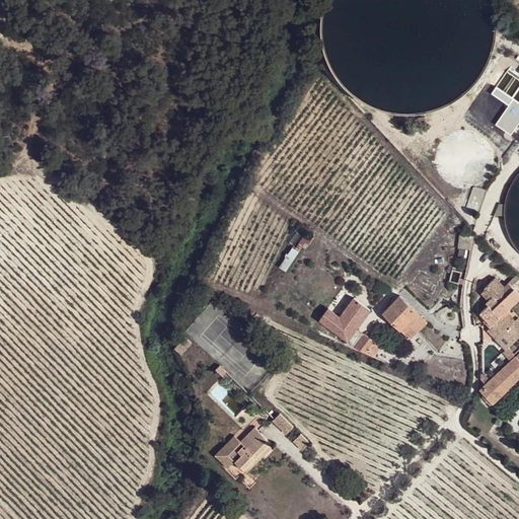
[(502,117),(494,110),(489,118),(496,124),(502,117)]
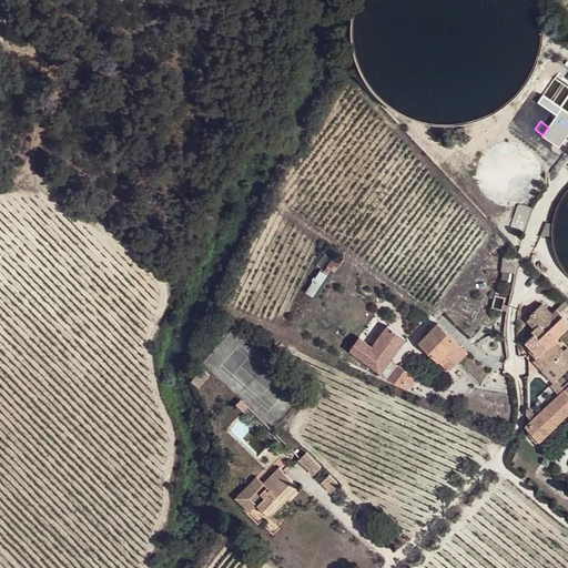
[(563,168),(567,160),(567,158),(564,155),(558,164),(563,168)]
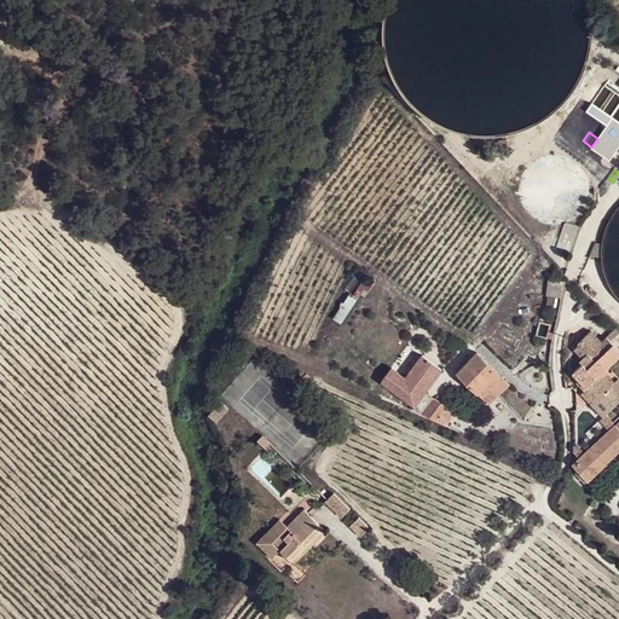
[(573,254),(583,227),(566,223),(557,248),(573,254)]
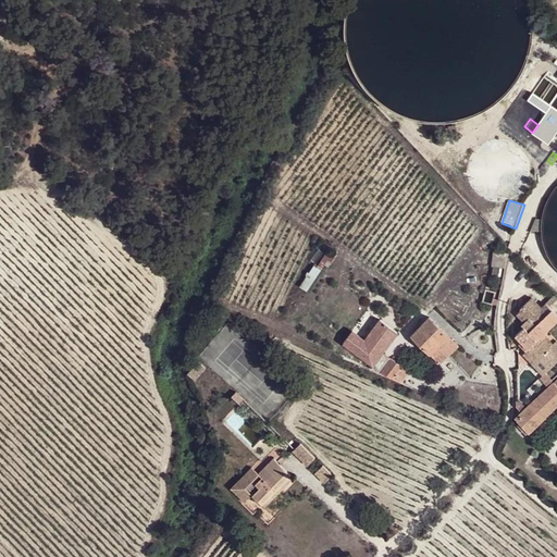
[(544,213),(536,219),(531,232),(543,232),(542,225),(543,222),(544,213)]
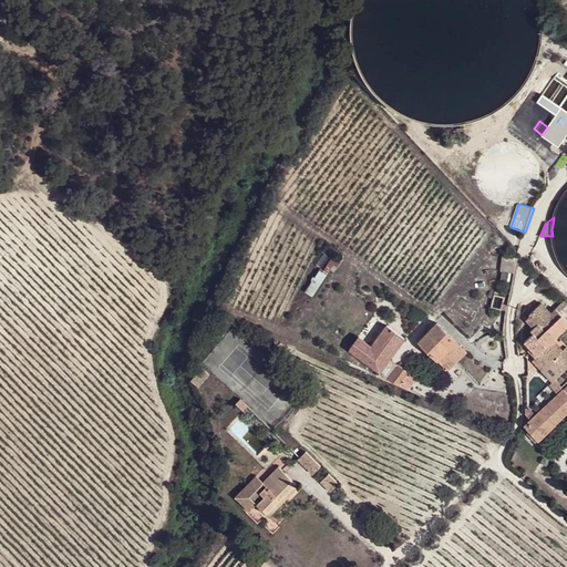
[(325,270),(329,274),(331,270),(334,272),(343,259),(336,254),(325,270)]
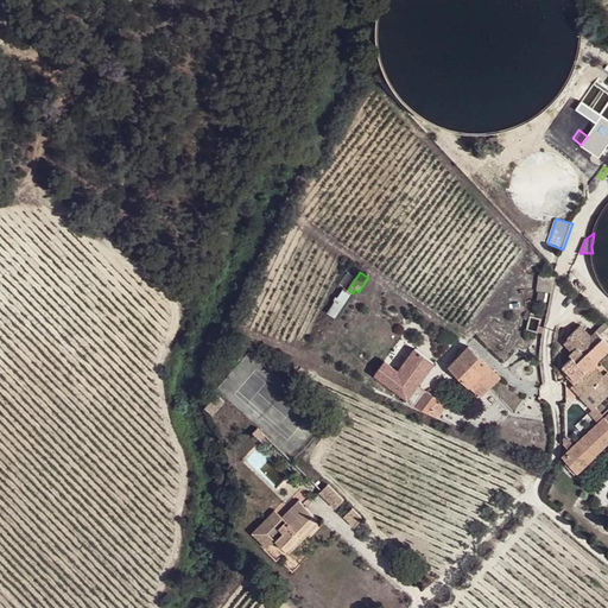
[(555,277),(539,274),(538,284),(552,286),(555,277)]
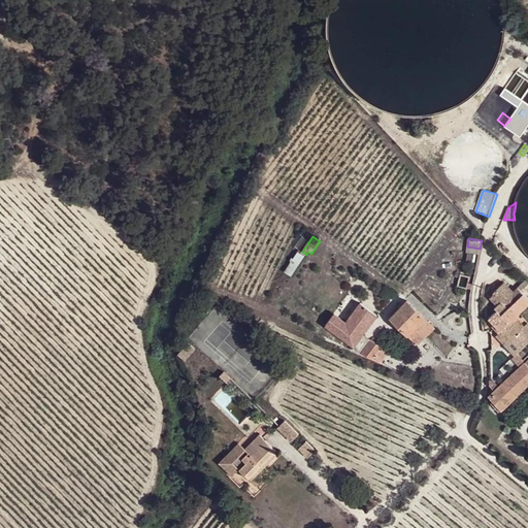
[(300,263),(306,255),(302,252),(300,254),(298,253),(294,259),(300,263)]
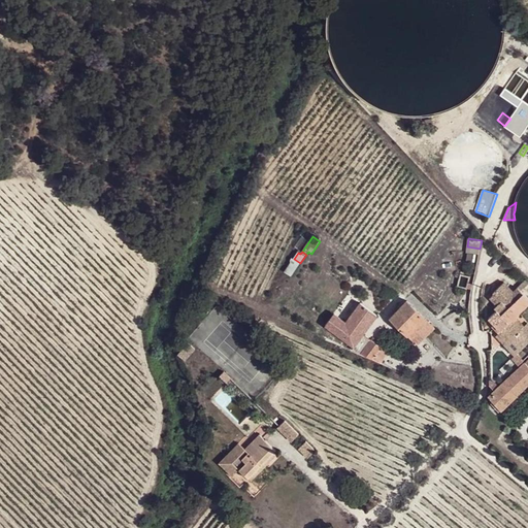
[(291,276),(300,263),(294,259),(285,272),(291,276)]
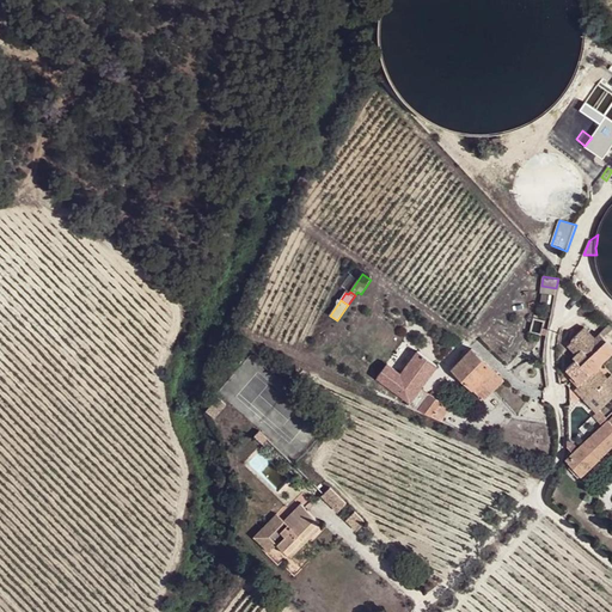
[(545,316),(533,313),(531,326),(543,329),(545,316)]
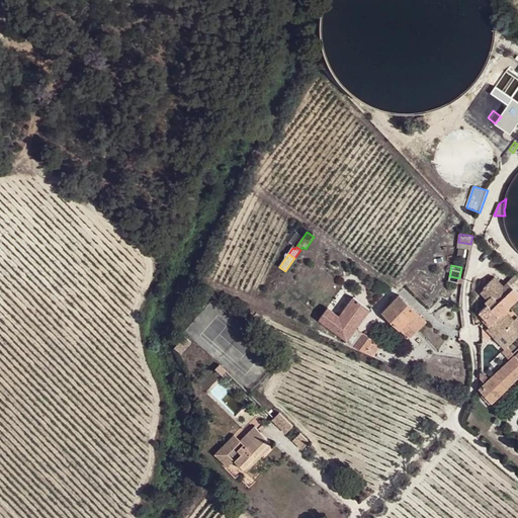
[(501,334),(496,338),(506,348),(517,336),(517,327),(513,322),(507,316),(508,311),(508,309),(517,298),(517,292),(509,283),(505,286),(496,277),(485,288),(486,289),(489,292),(485,296),(491,304),(489,306),(488,305),(485,309),(490,315),(484,321),(491,328),(493,325),(501,334)]
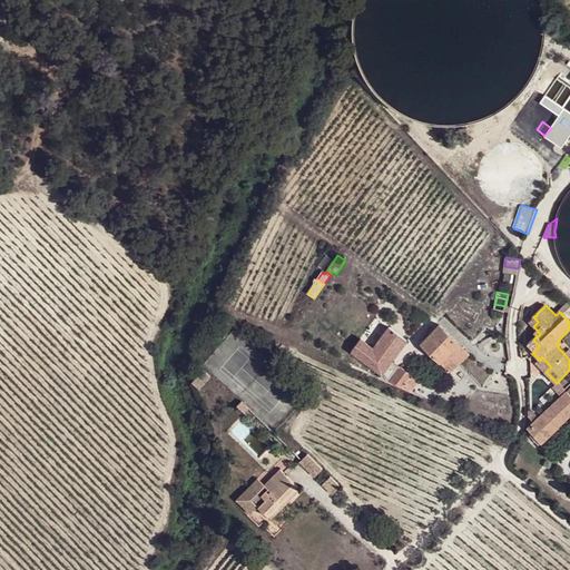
[(441,326),(440,324),(422,343),(442,363),(460,344),(441,326)]
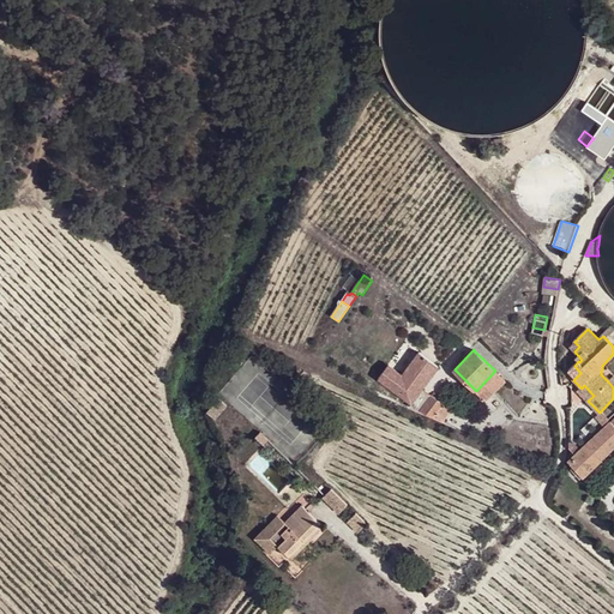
[(612,379),(602,368),(601,374),(608,381),(612,379)]
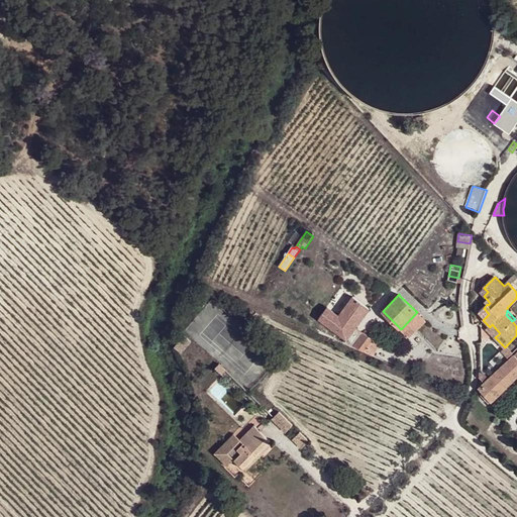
[(375,339),(363,332),(342,320),(341,321),(338,320),(335,318),(336,316),(329,312),(322,323),(335,332),(332,336),(368,351),(375,339)]
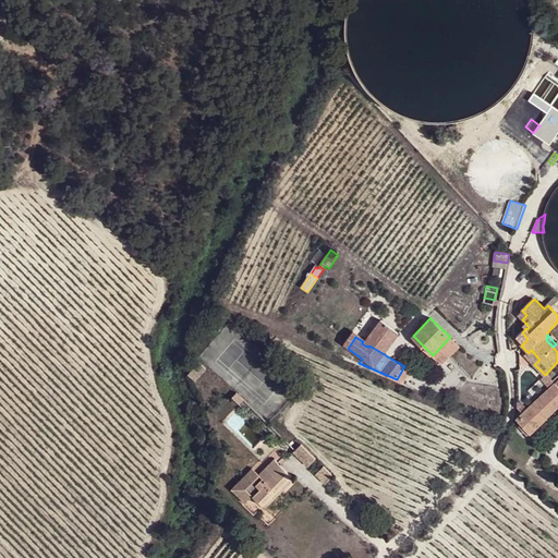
[(459,347),(450,337),(433,355),(443,364),(459,347)]
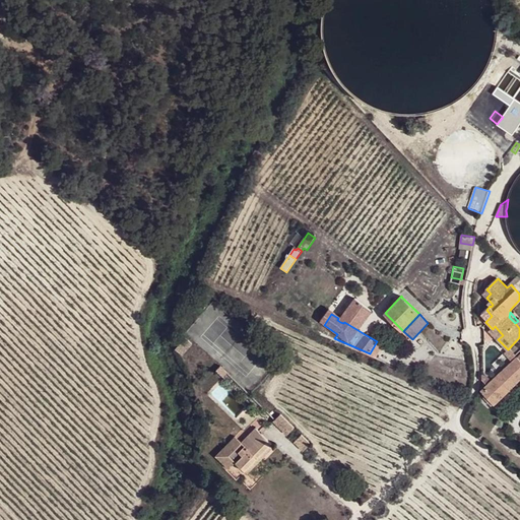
[(490,331),(498,339),(503,335),(495,326),(493,329),(490,331)]
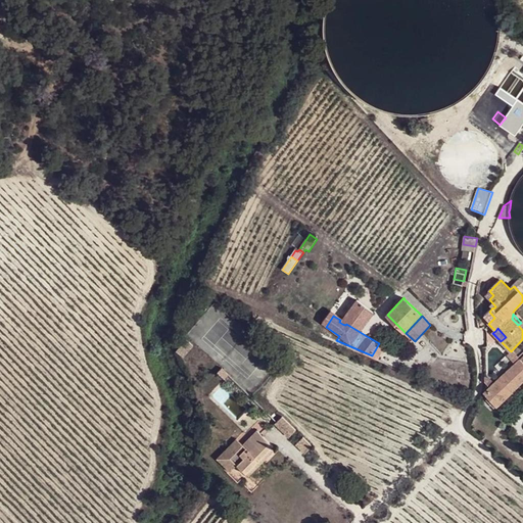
[(378,360),(386,347),(379,343),(372,355),(378,360)]
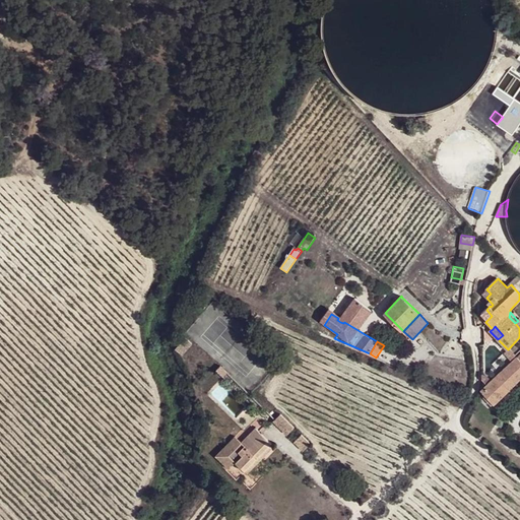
[(486,395),(494,404),(519,379),(519,353),(482,390),(486,395)]
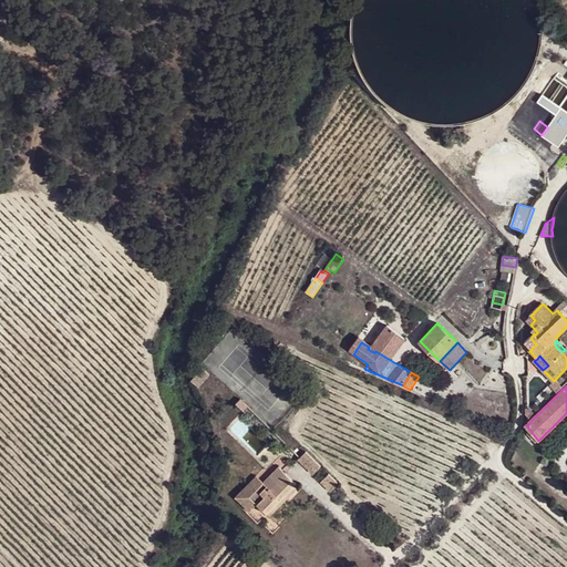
[(243,410),(247,405),(239,399),(236,403),(243,410)]
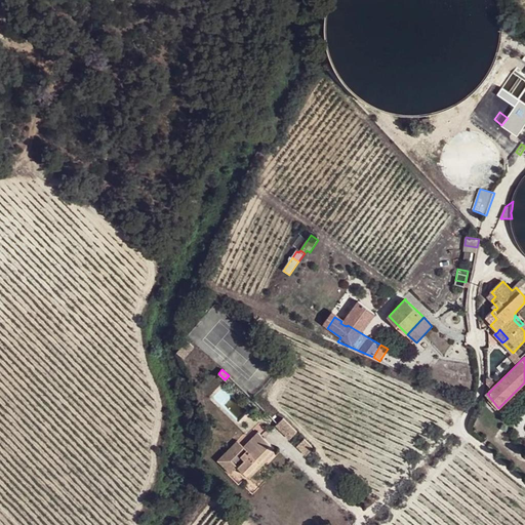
[(497,409),(498,408),(491,399),(489,401),(497,409)]
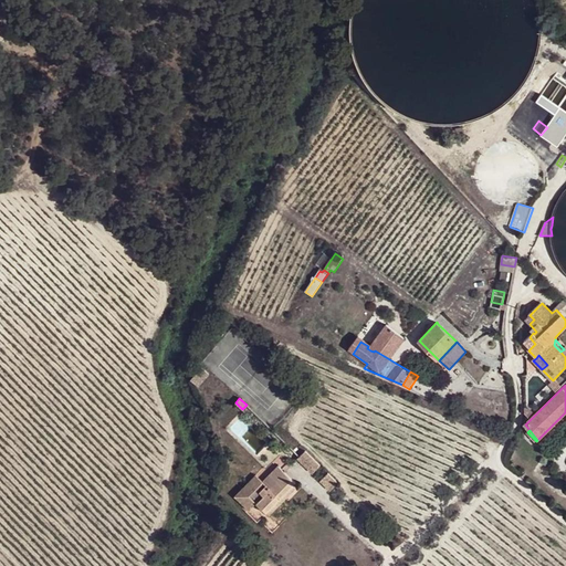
[(290,433),(283,439),(294,450),(300,443),(290,433)]
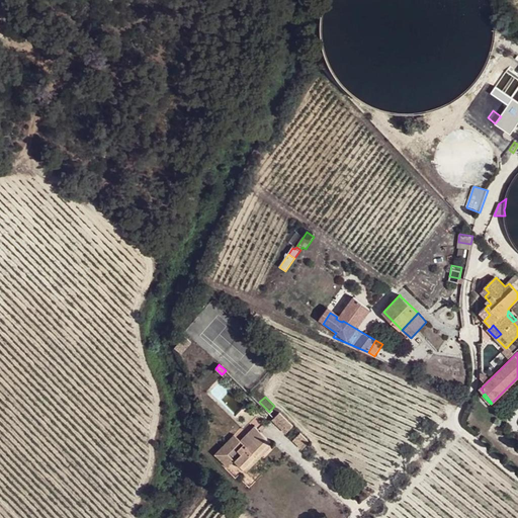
[(279,421),(284,416),(274,406),(269,412),(279,421)]
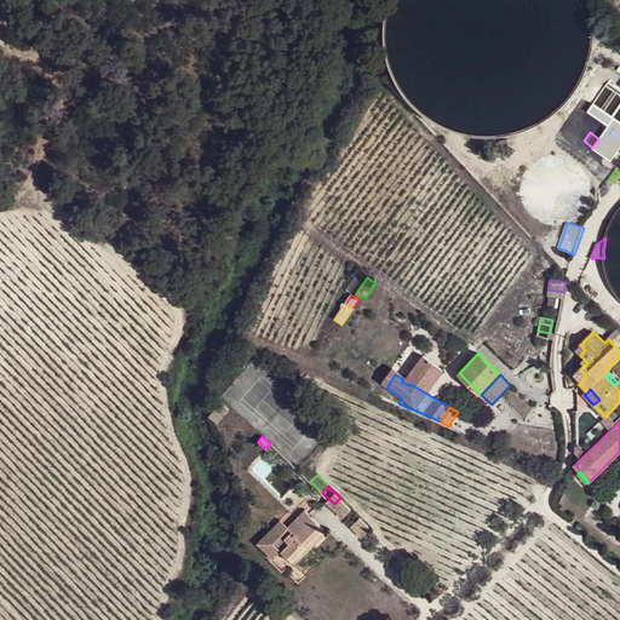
[(296,564),(313,547),(327,532),(305,510),(288,528),(274,544),(281,551),(296,564)]
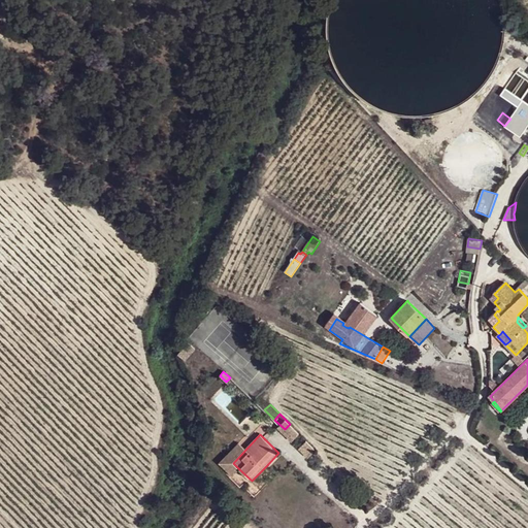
[(232,476),(239,469),(233,463),(245,450),(239,442),(220,463),(232,476)]
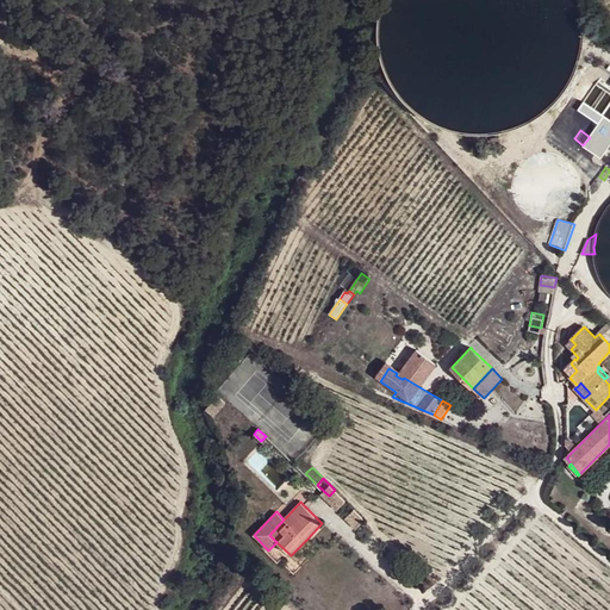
[(291,555),(294,560),(312,542),(307,539),(291,555)]
